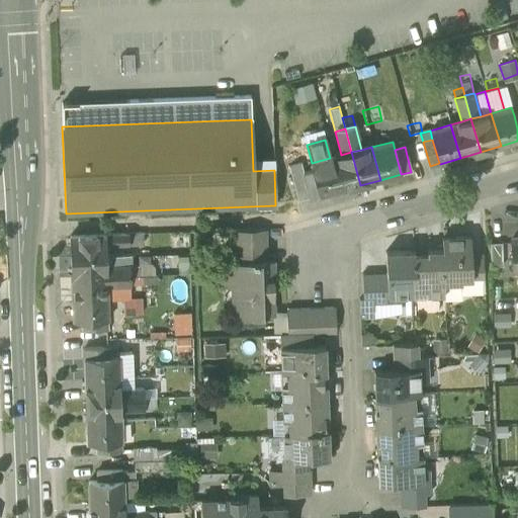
[(341,155),(331,158),(340,190),(360,185),(351,152),(341,155)]
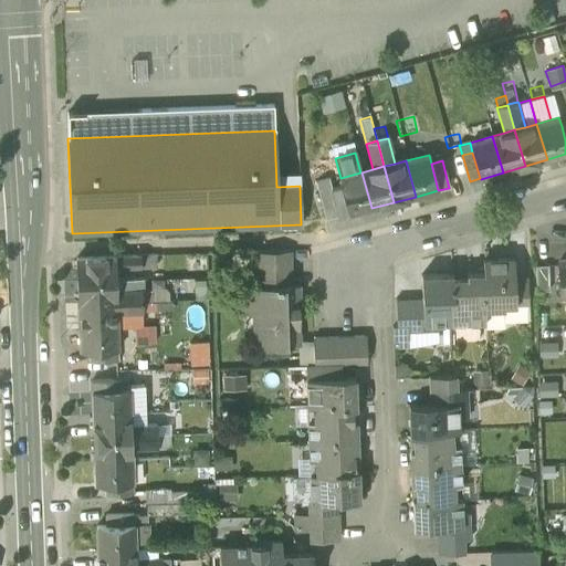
[(341,178),(339,178),(348,213),(348,215),(371,208),(362,173),(360,173),(341,178)]
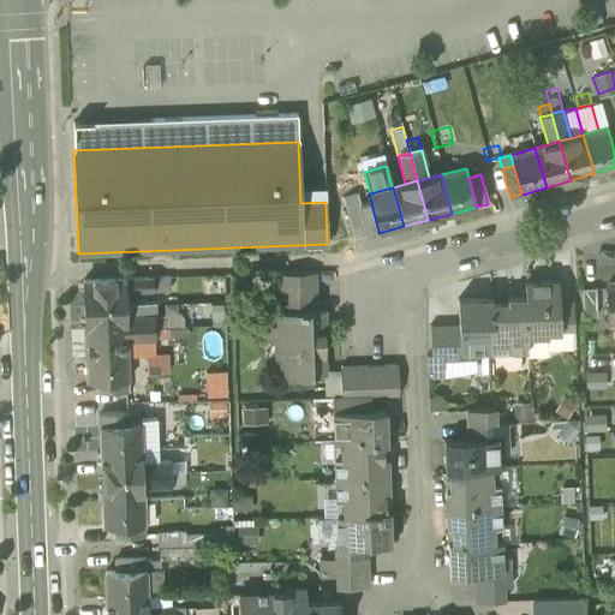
[(360,207),(357,193),(342,197),(353,239),(366,236),(359,207),(360,207)]
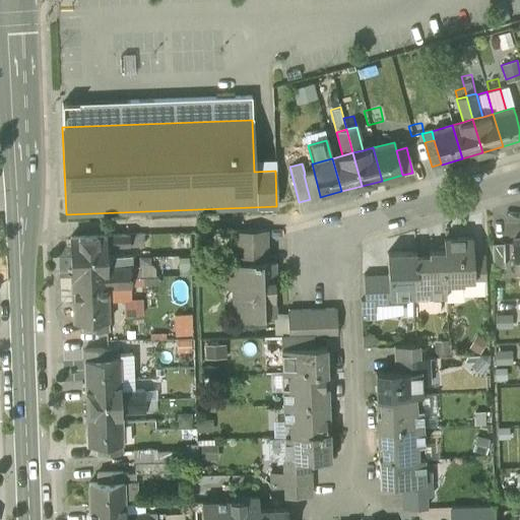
[(320,196),(314,173),(305,175),(304,175),(310,199),(320,196)]
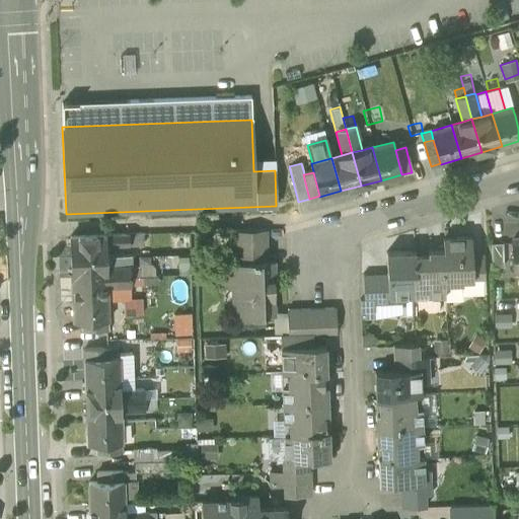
[(234,231),(234,239),(265,238),(265,230),(234,231)]
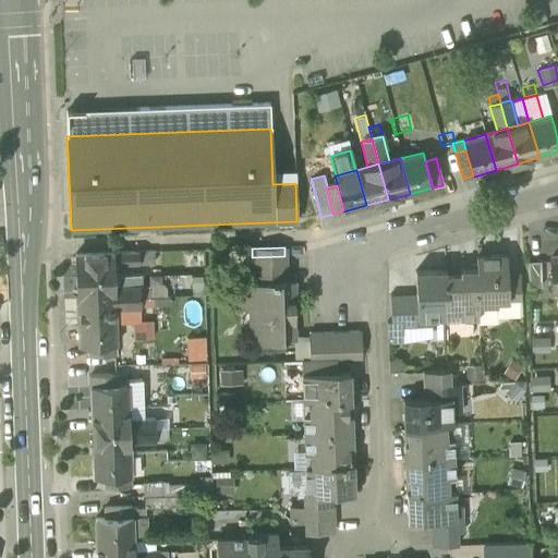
[(203,250),(185,250),(185,265),(203,265),(203,250)]
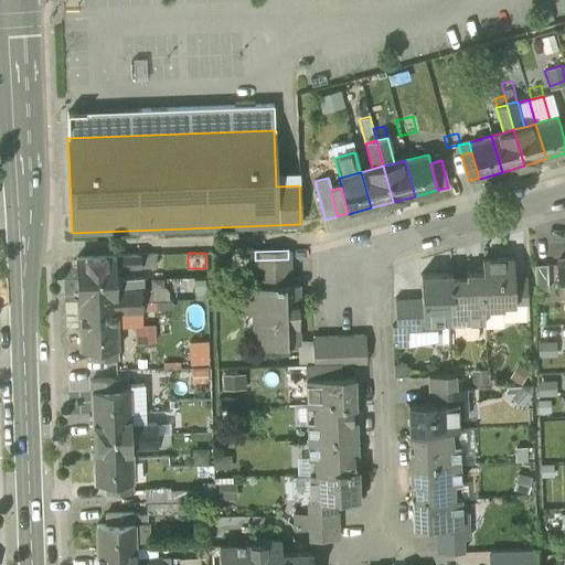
[(139,255),(114,256),(114,268),(140,267),(139,255)]
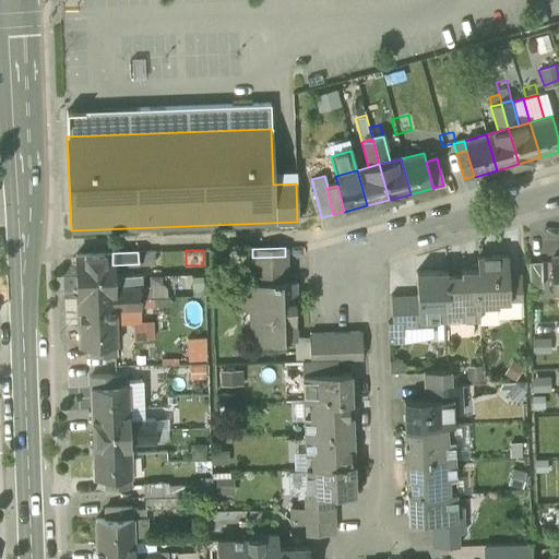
[(154,252),(138,252),(139,264),(154,264),(154,252)]
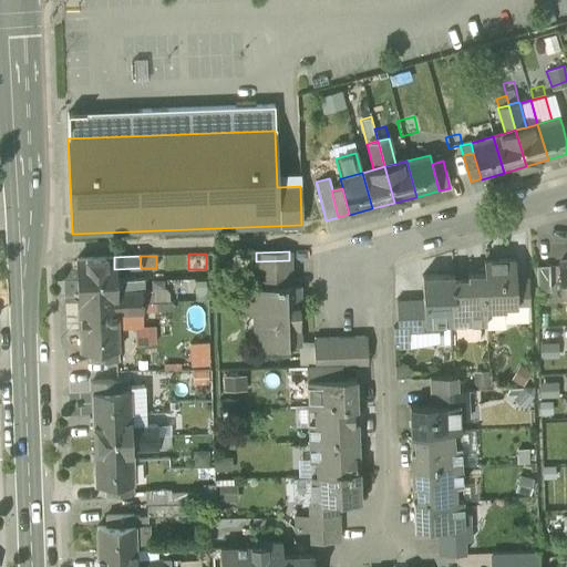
[(114,257),(76,258),(78,282),(115,281),(114,269),(114,257)]
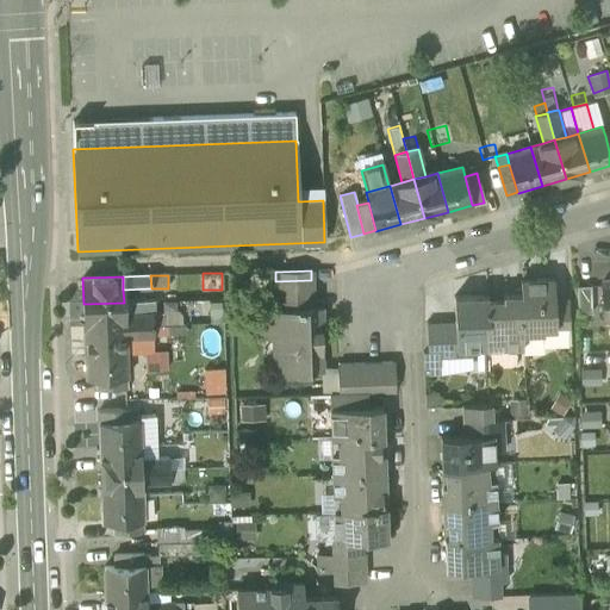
[(275,281),(277,309),(311,309),(311,280),(275,281)]
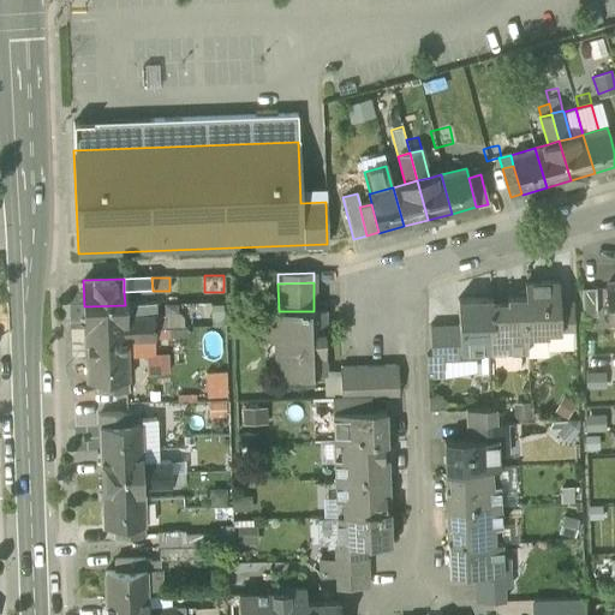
[(557,282),(524,284),(524,298),(526,336),(547,336),(547,332),(560,332),(559,302),(557,282)]
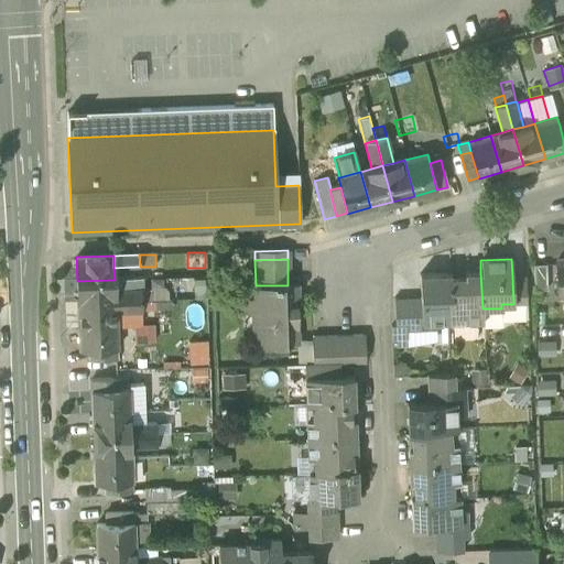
[(546,264),(533,266),(534,291),(546,291),(546,264)]
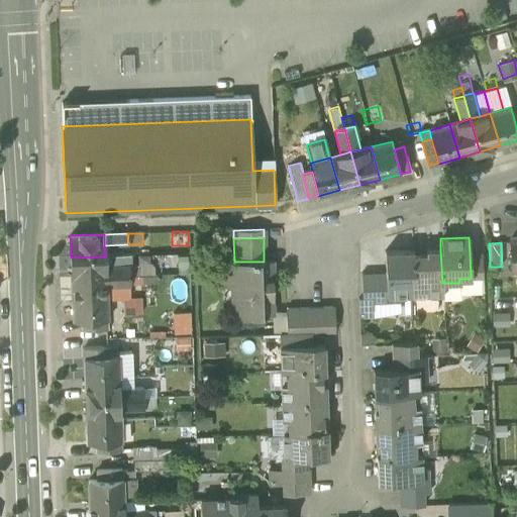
[(440,250),(425,250),(425,253),(412,254),(413,274),(409,275),(410,296),(442,295),(442,283),(440,250)]
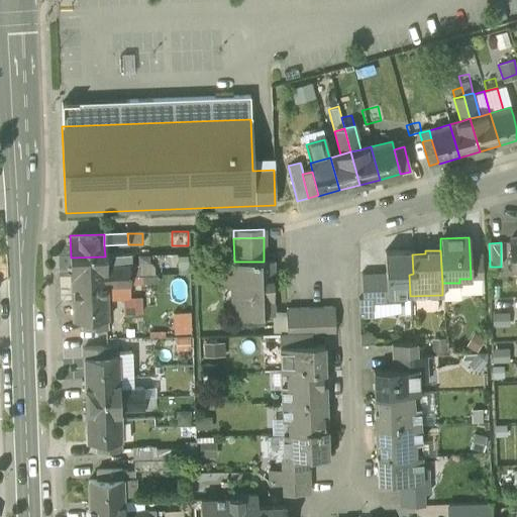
[(412,251),(384,252),(385,274),(386,297),(387,297),(410,296),(409,275),(413,274),(412,254),(412,251)]
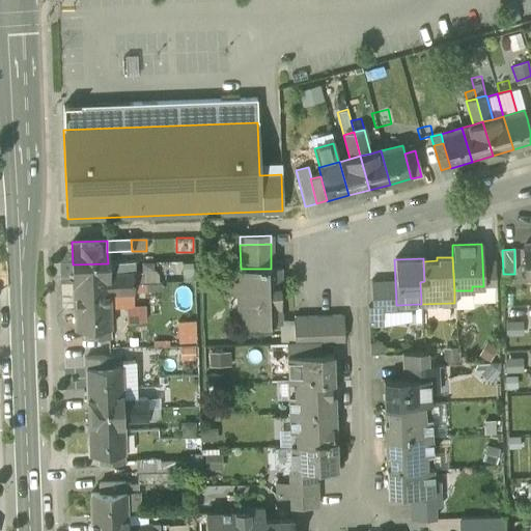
[(495,260),(482,260),(483,286),(496,286),(495,260)]
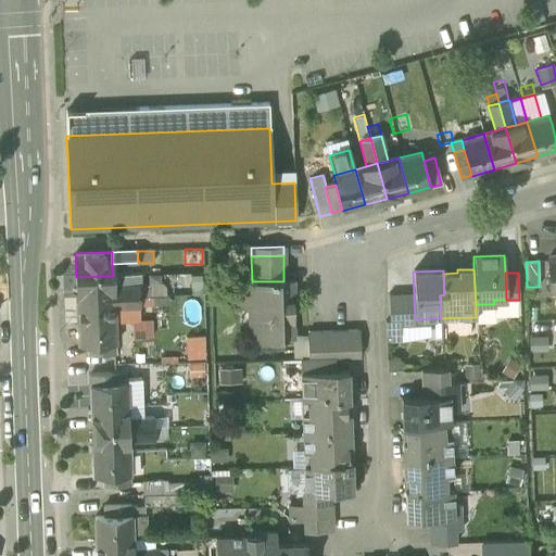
[(137,275),(113,276),(113,287),(138,286),(137,275)]
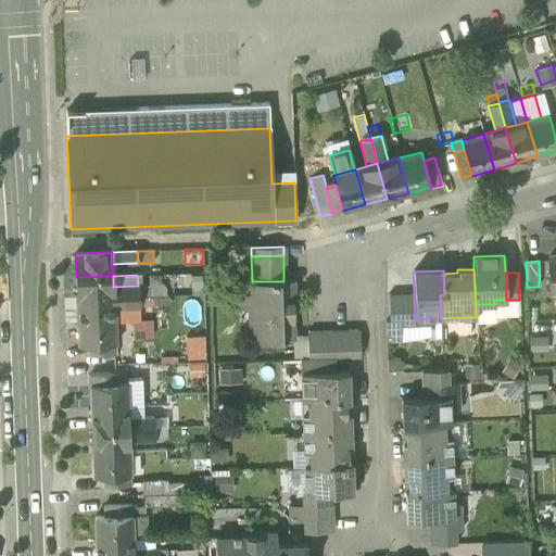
[(113,276),(76,277),(76,299),(113,298),(113,287),(113,276)]
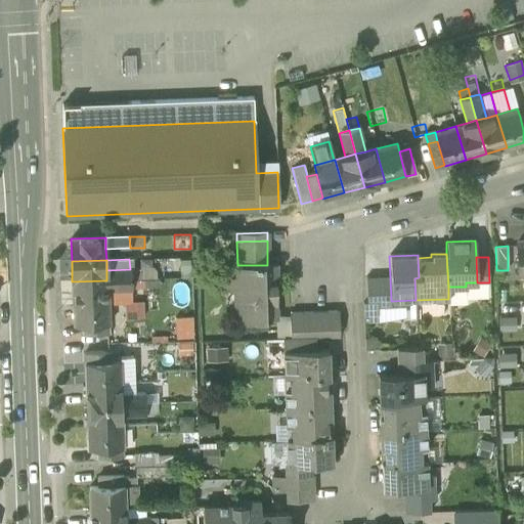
[(277,264),(223,266),(224,291),(242,290),(243,321),(277,320),(276,284),(273,284),(272,267),(277,266),(277,264)]
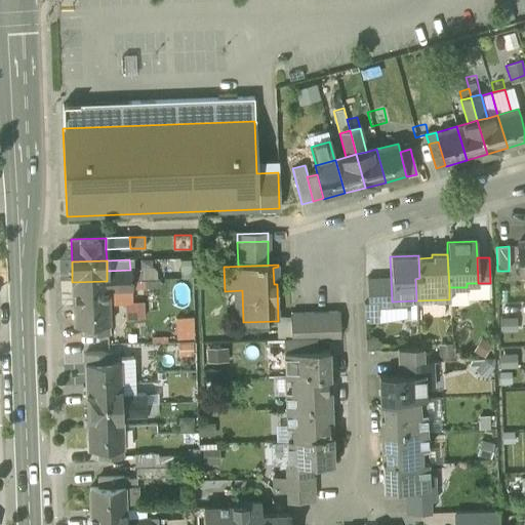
[(130,270),(107,271),(107,281),(131,280),(131,270),(130,270)]
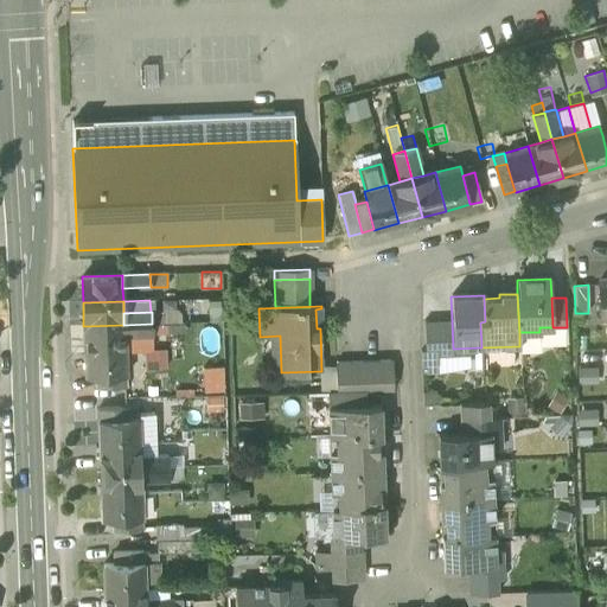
[(163,324),(161,312),(152,312),(152,324),(161,324),(163,324)]
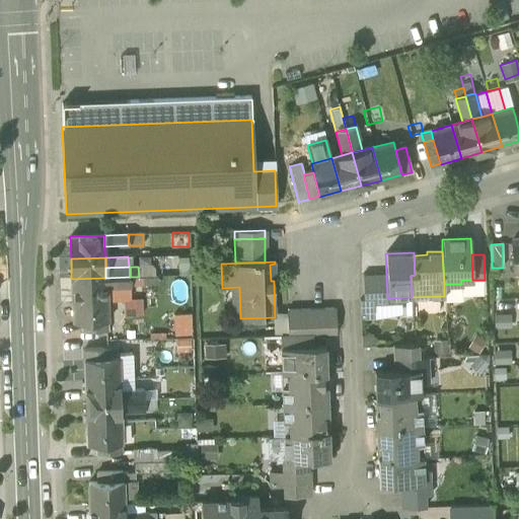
[(386,275),(362,276),(363,301),(388,300),(388,298),(387,298),(386,275)]
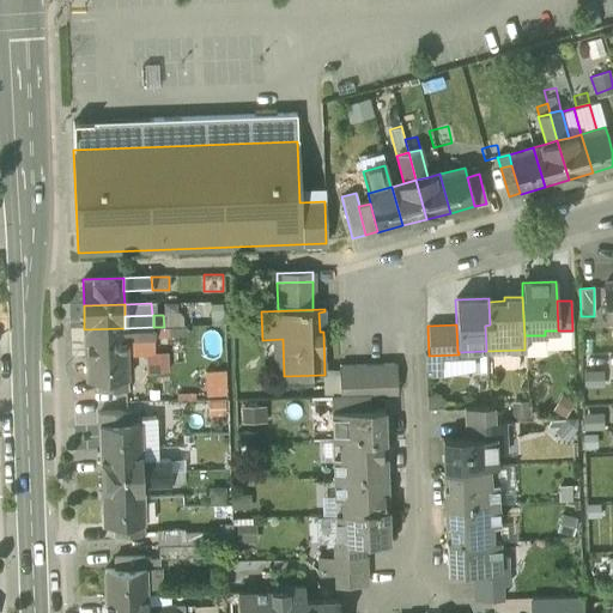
[(153,327),(125,328),(126,340),(152,340),(153,339),(153,327)]
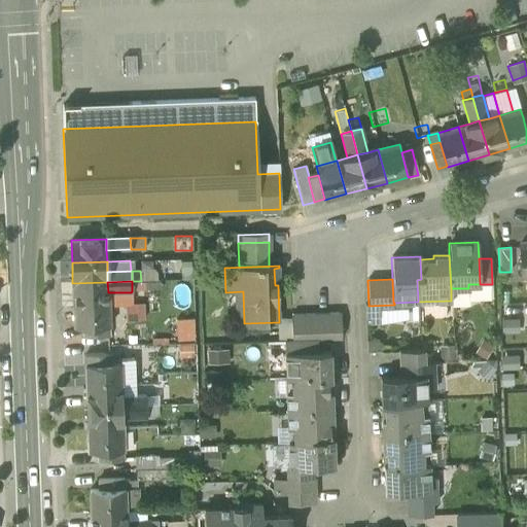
[(107,282),(72,283),(73,305),(108,304),(108,292),(107,282)]
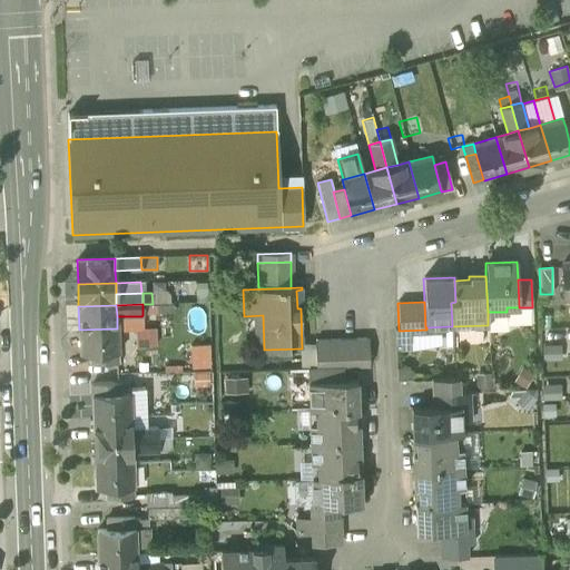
[(141,316),(117,316),(117,328),(130,327),(131,328),(141,328),(141,316)]
